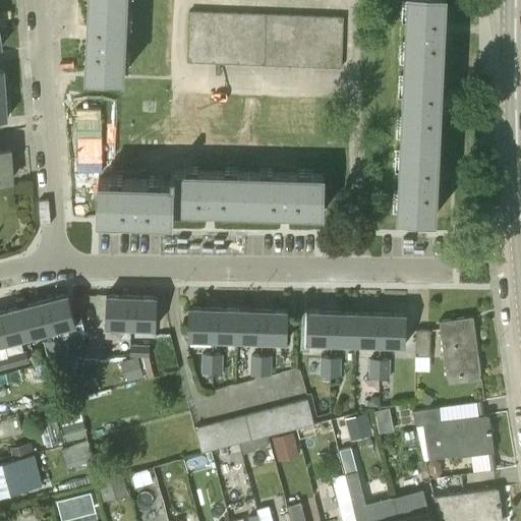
[(126,0),(88,0),(84,73),(123,75),(126,0)]
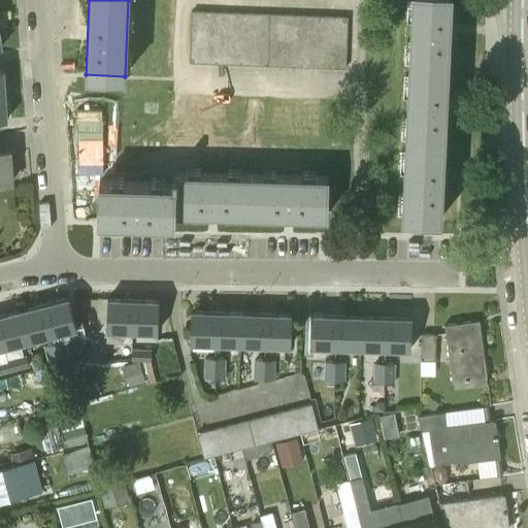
[(441,220),(442,187),(451,0),(411,0),(402,218),(441,220)]
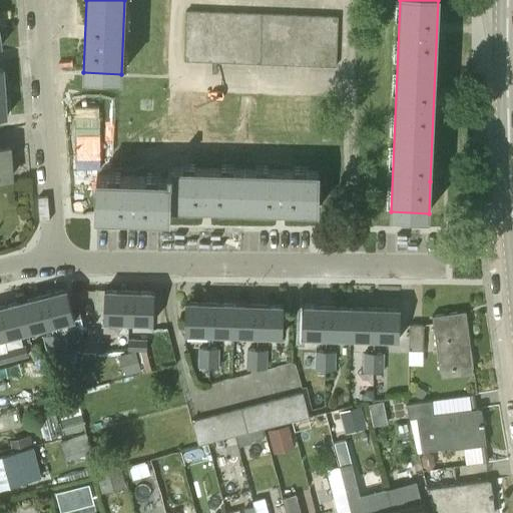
[(337,66),(339,17),(187,11),(185,61),(337,66)]
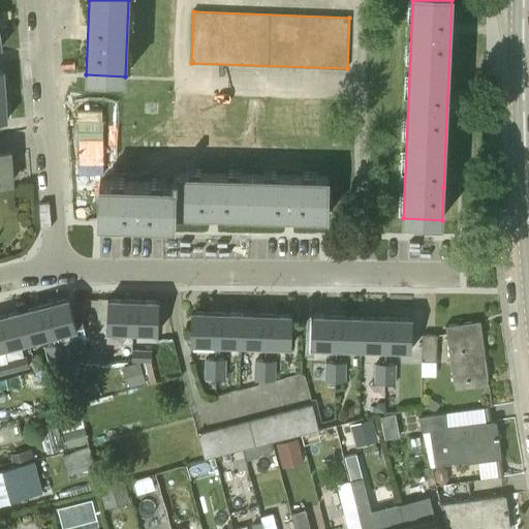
[(0,182),(11,182),(9,152),(0,152),(0,182)]
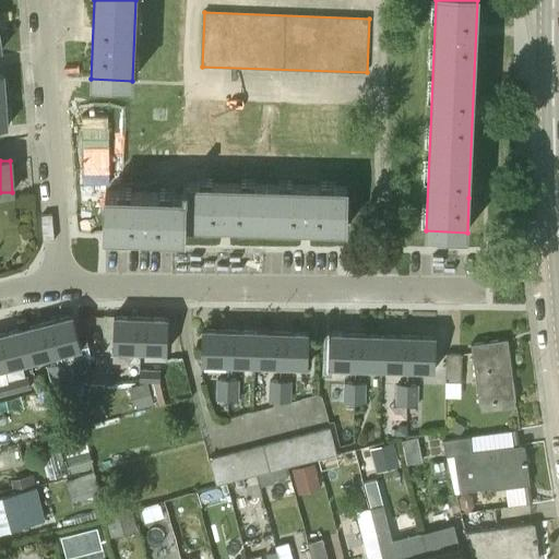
[(347,186),(188,183),(188,185),(185,185),(183,194),(105,192),(104,232),(104,234),(185,235),(185,225),(346,228),(347,186)]
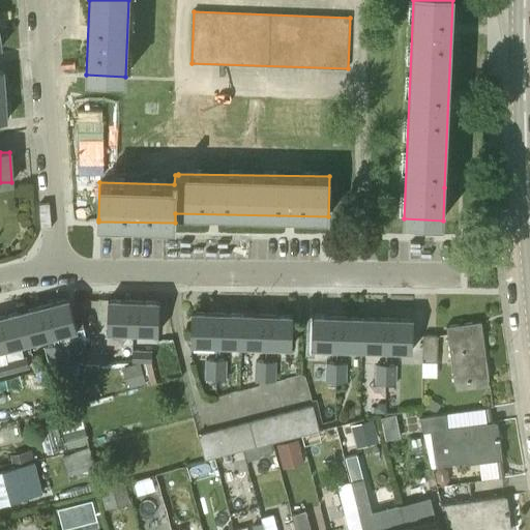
[(45,305),(53,334),(78,329),(70,298),(45,305)]
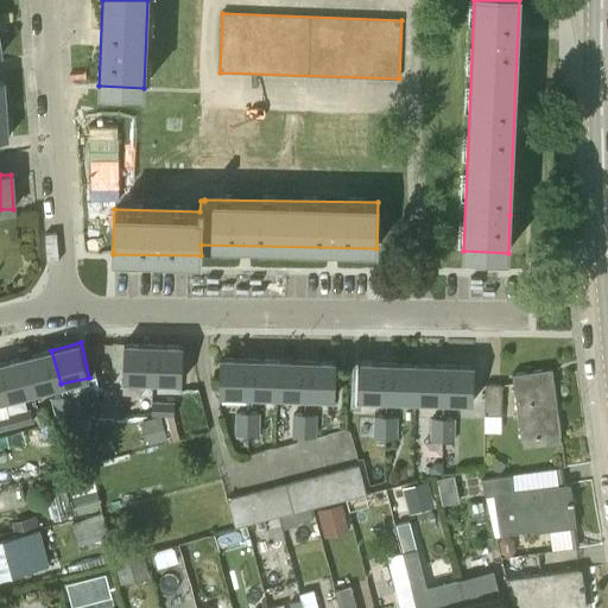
[(151,396),(152,382),(153,346),(124,344),(122,394),(151,396)]
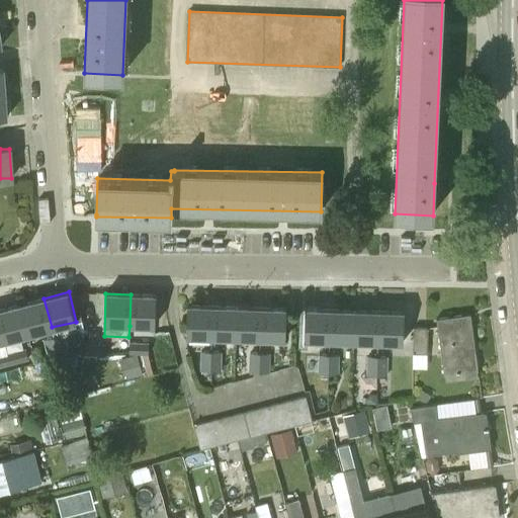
[(131,294),(130,326),(154,327),(155,295),(131,294)]
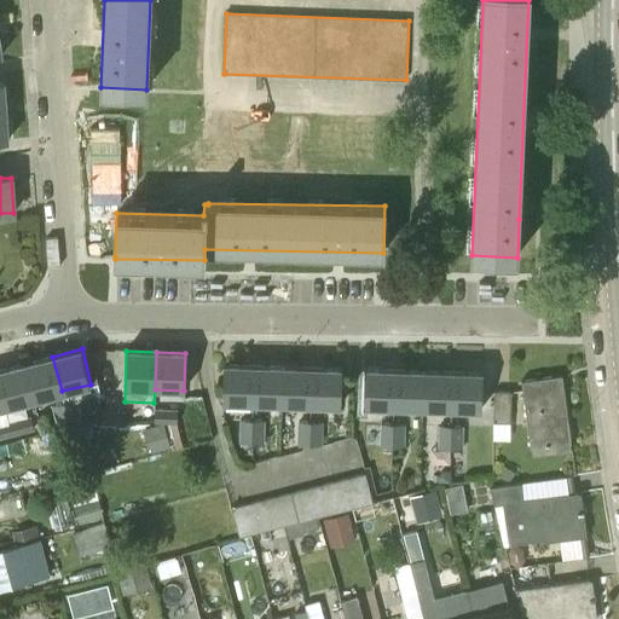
[(33,399),(62,391),(52,357),(24,364),(33,399)]
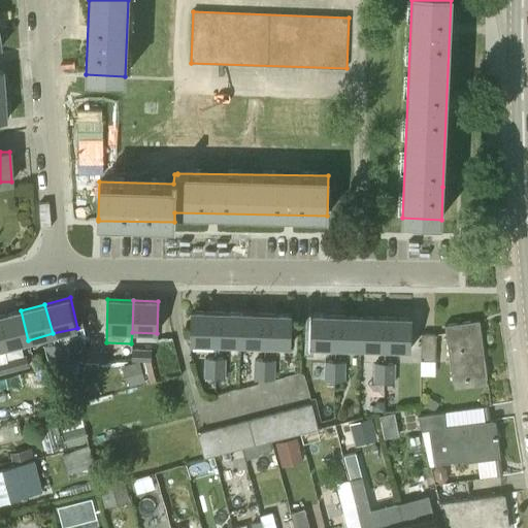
[(0,331),(3,347),(28,340),(21,310),(0,316),(0,331)]
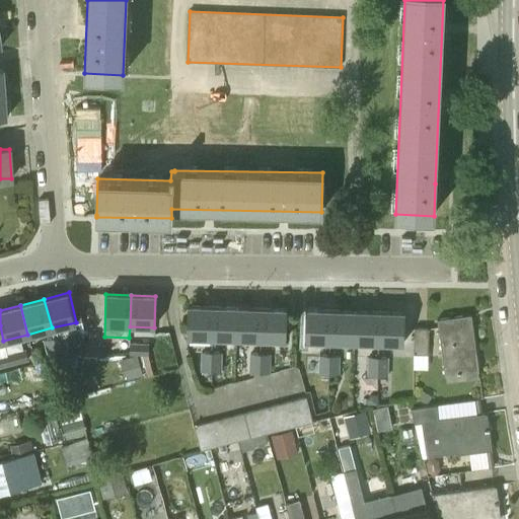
[(212,339),(213,307),(188,306),(187,338),(212,339)]
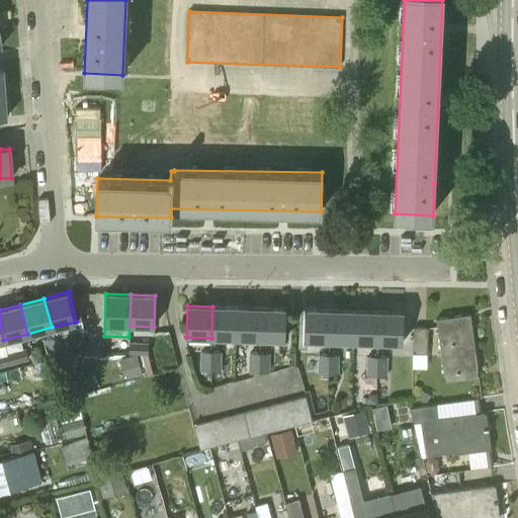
[(235,339),(236,307),(212,307),(211,338),(235,339)]
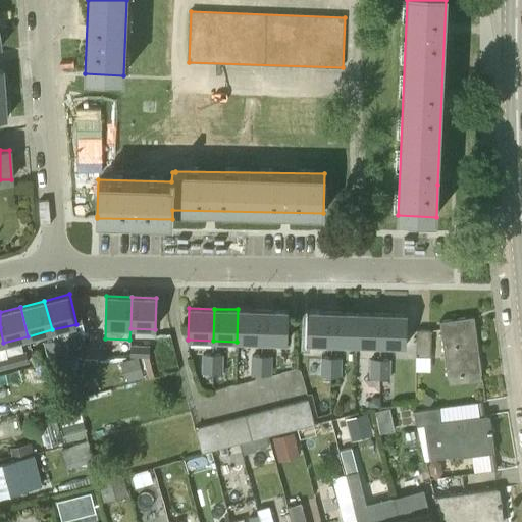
[(261,342),(262,310),(238,309),(237,342),(261,342)]
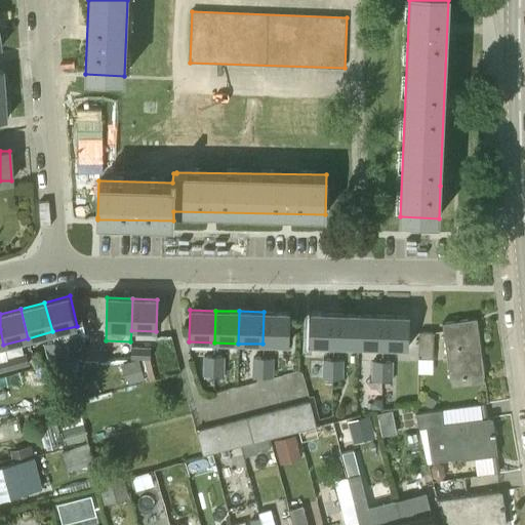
[(264,312),(263,344),(274,345),(288,345),(289,313),(264,312)]
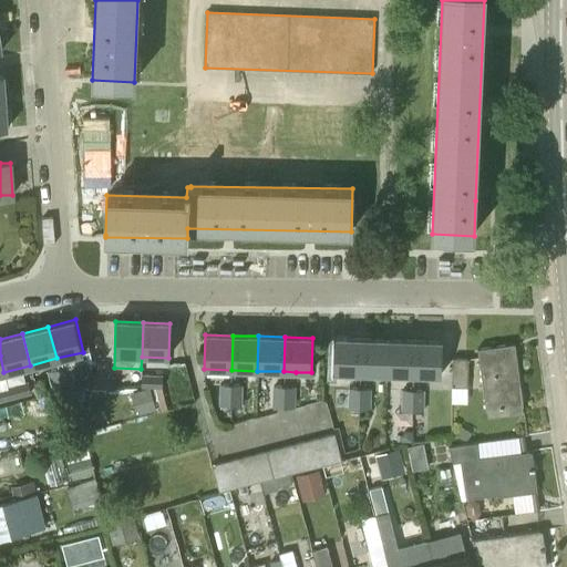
[(360,373),(361,339),(333,338),(332,373),(360,373)]
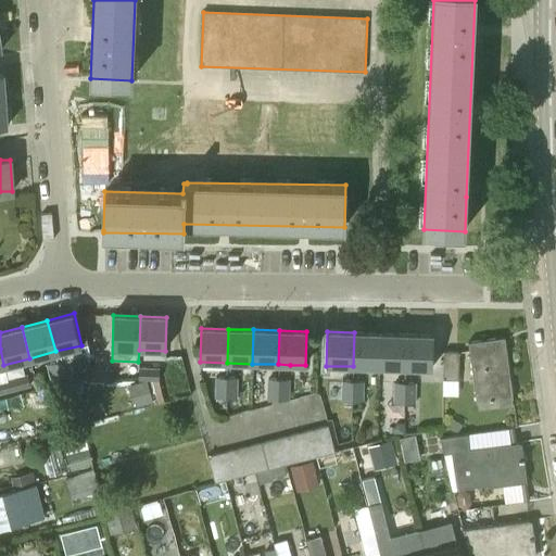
[(379,367),(380,332),(354,332),(353,366),(379,367)]
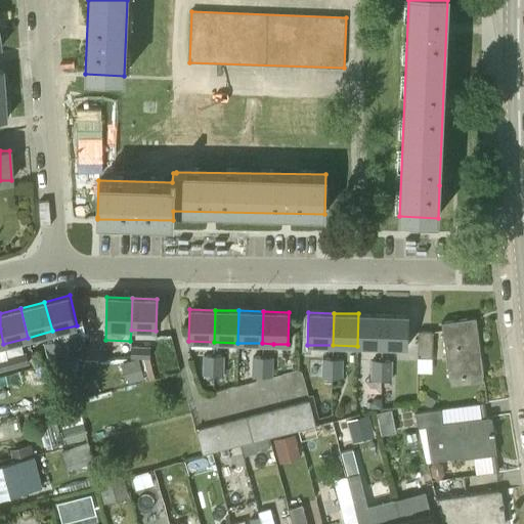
[(382,347),(383,314),(358,313),(357,346),(382,347)]
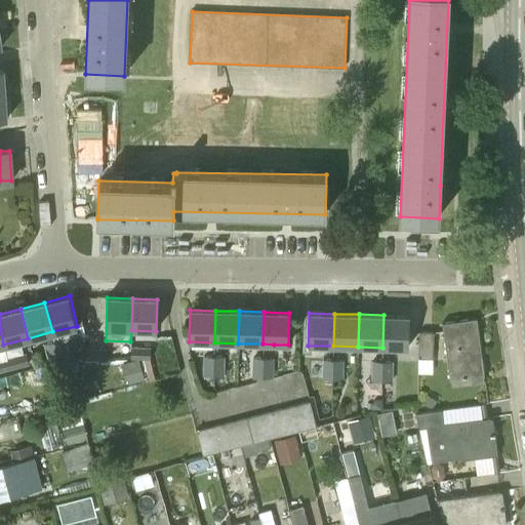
[(384,315),(382,348),(408,349),(409,316),(384,315)]
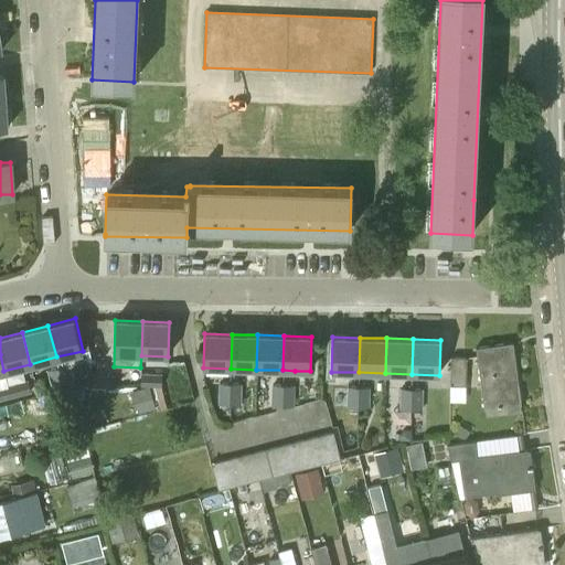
[(483,409),(484,409),(484,408),(520,404),(513,343),(476,348),(483,409)]
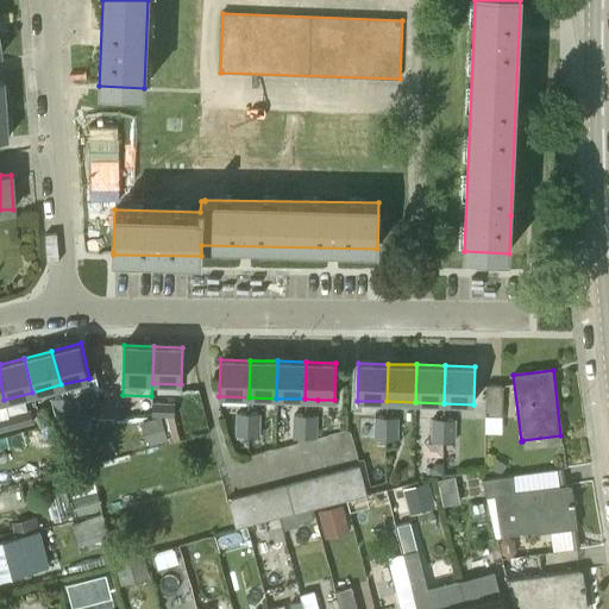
[(501,416),(502,385),(485,385),(485,416),(501,416)]
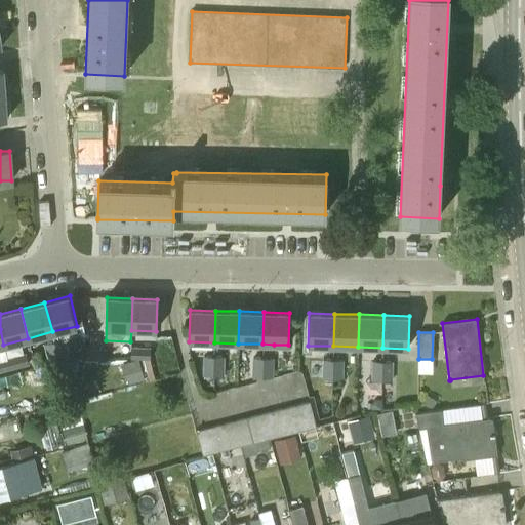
[(54,340),(59,359),(70,356),(66,340),(65,338),(54,340)]
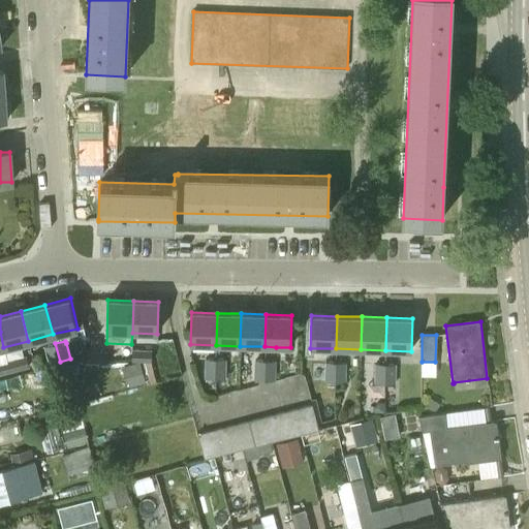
[(50,364),(60,362),(55,343),(45,346),(50,364)]
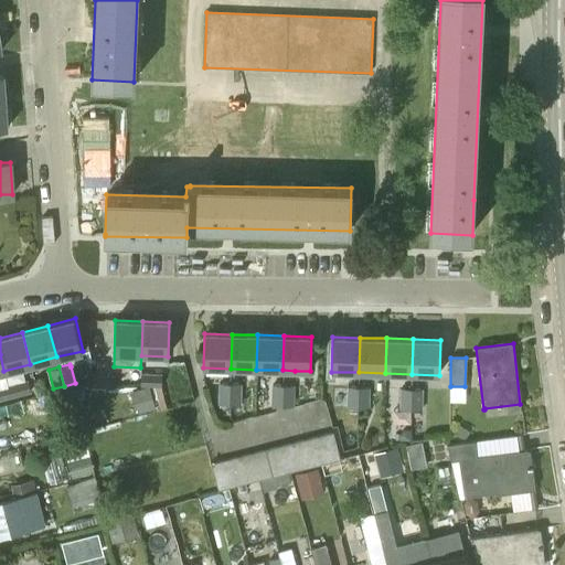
[(140,385),(150,385),(156,386),(161,409),(168,407),(162,386),(162,373),(141,373),(140,385)]
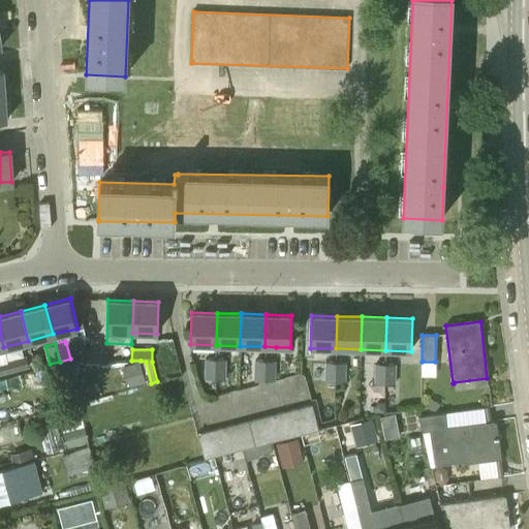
[(105,364),(106,352),(87,352),(87,363),(105,364)]
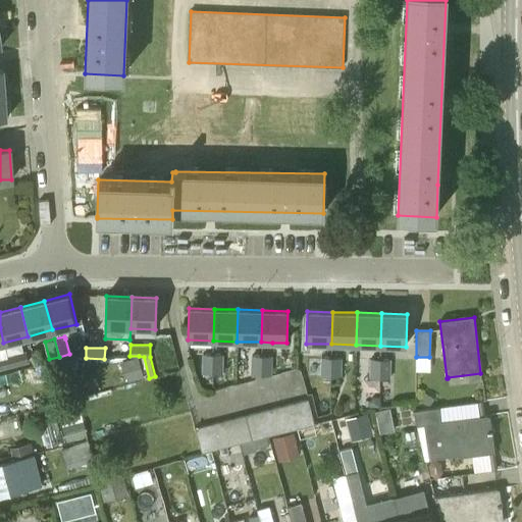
[(7,356),(10,368),(29,363),(24,351),(7,356)]
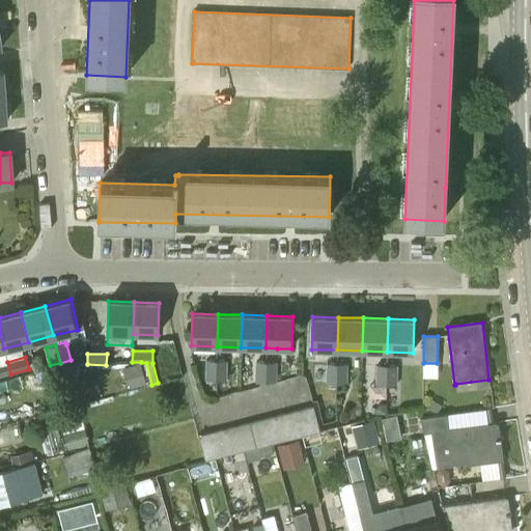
[(216,381),(216,361),(205,361),(205,381),(216,381)]
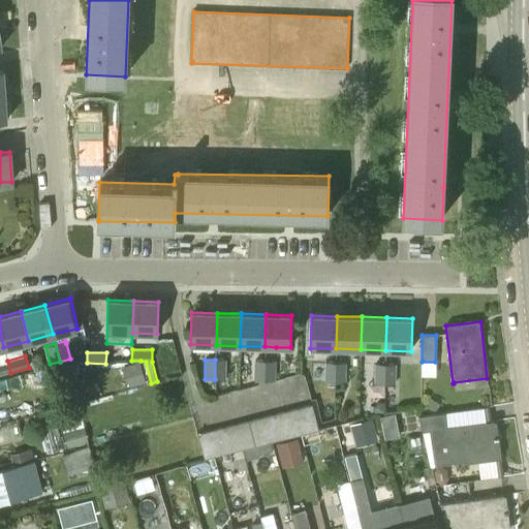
[(215,360),(215,379),(224,379),(225,361),(215,360)]
